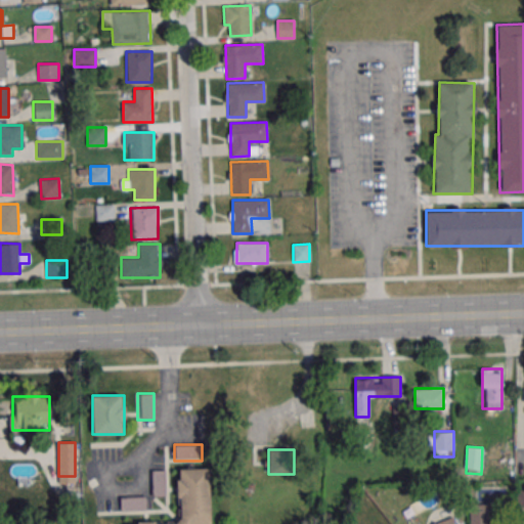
[(126,523),(210,523),(210,468),(179,469),(179,523),(127,523),(126,523)]
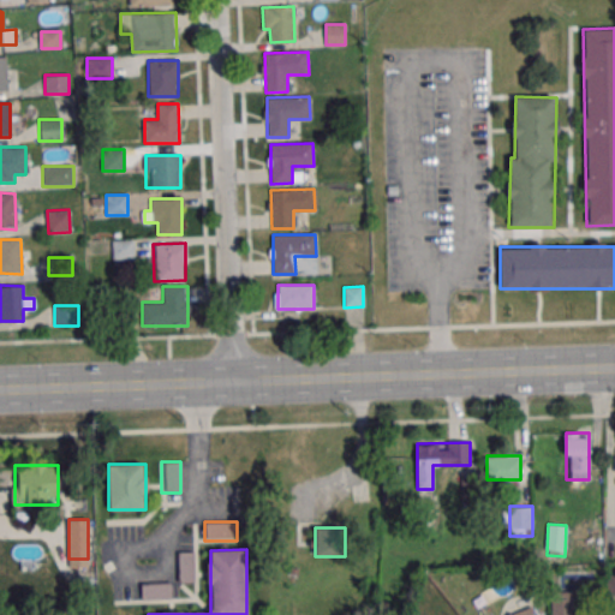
[(180,583),(193,583),(193,553),(180,553),(180,583)]
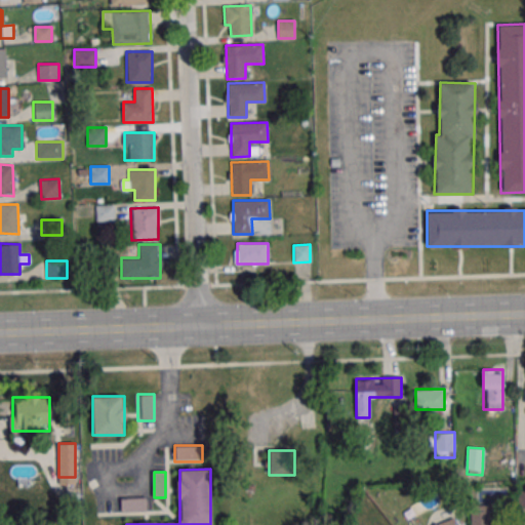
[(121,498),(121,511),(146,511),(146,498),(121,498)]
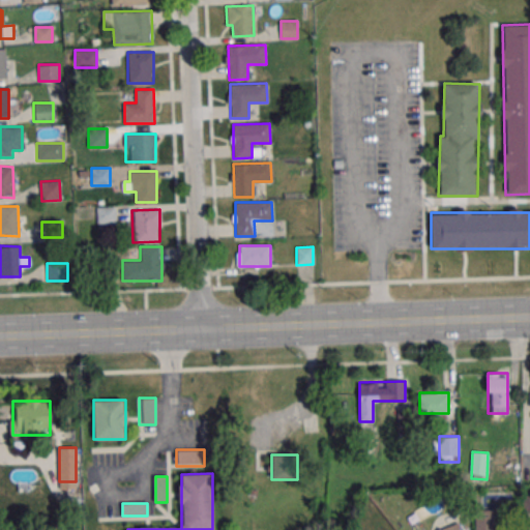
[(493,529),(494,509),(476,509),(475,529),(493,529)]
